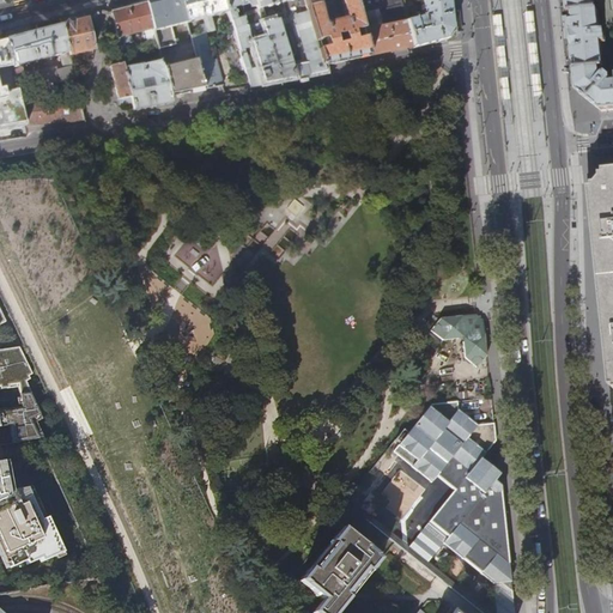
[(186,23),(180,0),(157,0),(146,4),(156,42),(161,62),(170,97),(171,97),(187,93),(205,90),(189,35),(186,23)]
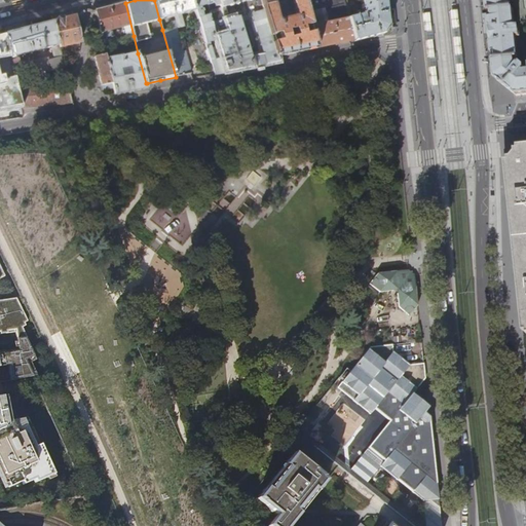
[(154,0),(159,20),(173,16),(175,21),(171,22),(170,25),(171,28),(162,30),(176,77),(190,74),(184,50),(182,51),(175,27),(176,27),(178,28),(182,26),(182,25),(179,14),(194,10),(191,0),(154,0)]
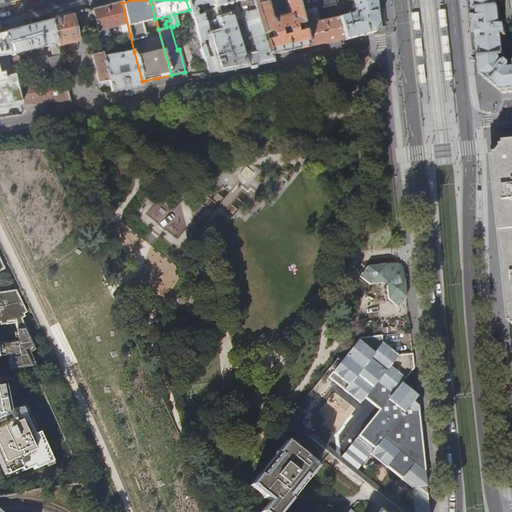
[(186,0),(189,10),(209,73),(209,74),(214,73),(220,72),(219,71),(220,70),(216,57),(209,58),(203,41),(210,39),(203,15),(197,17),(193,7),(200,5),(198,0),(186,0)]
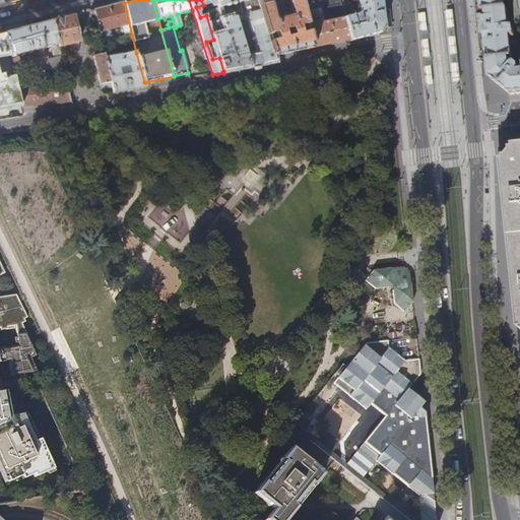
[(201,0),(203,5),(211,3),(212,6),(216,5),(218,8),(205,12),(206,15),(213,40),(219,58),(223,71),(232,70),(254,65),(275,61),(273,56),(256,0),(201,0)]
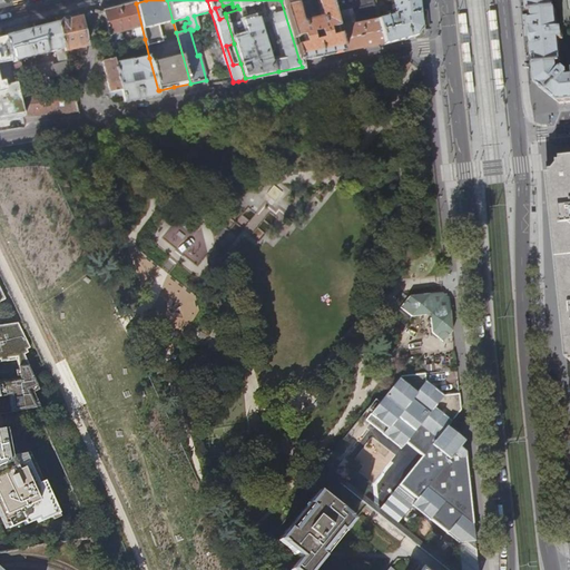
[(343,52),(328,0),(281,0),(300,61),(301,61),(320,57),(343,52)]
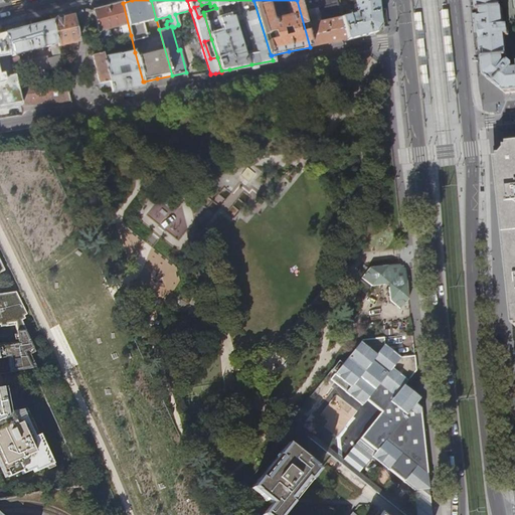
[(335,0),(297,0),(310,47),(326,43),(344,40),(345,39),(335,0)]
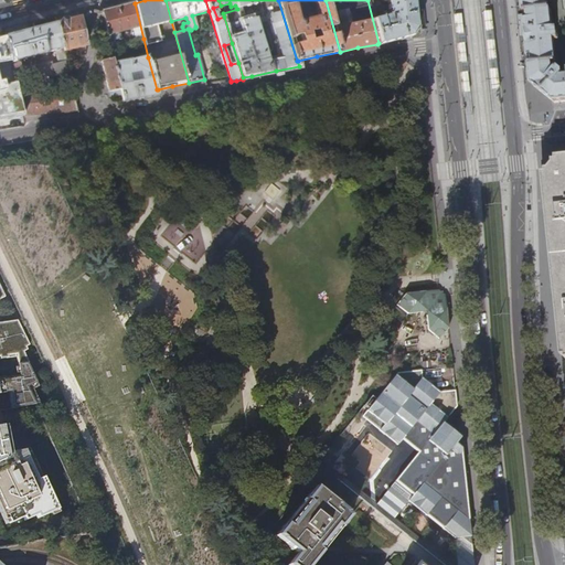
[(368,0),(379,43),(380,45),(400,40),(412,38),(416,30),(414,7),(413,0),(368,0)]
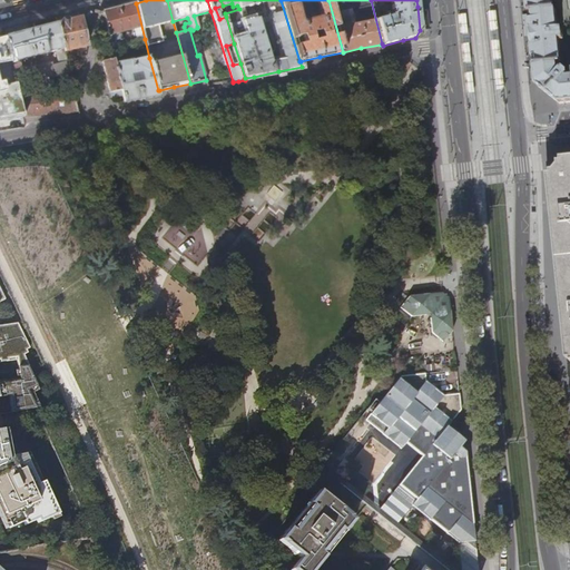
[(569,0),(528,0),(530,15),(536,67),(538,87),(546,92),(549,95),(560,104),(569,102),(569,0)]
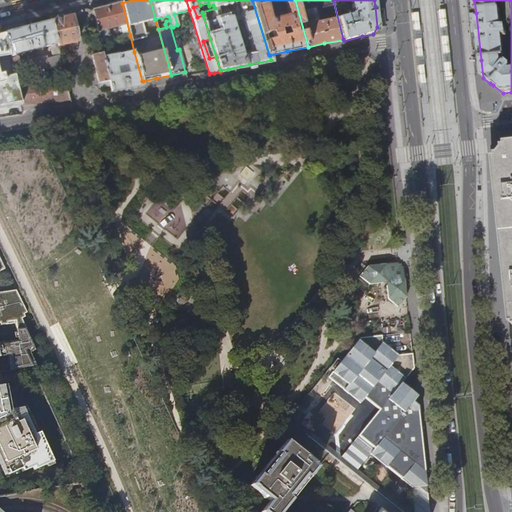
[(106,7),(91,11),(100,44),(105,43),(104,37),(111,35),(109,30),(121,27),(124,37),(130,35),(122,3),(106,7)]
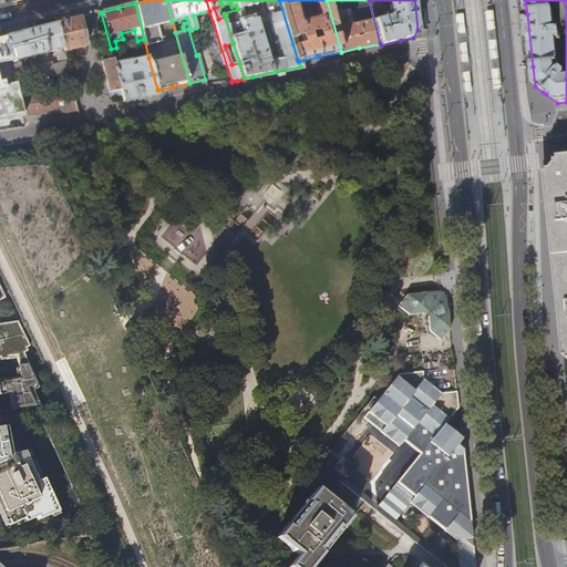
[(484,11),(486,30),(495,29),(493,10),(484,11)]
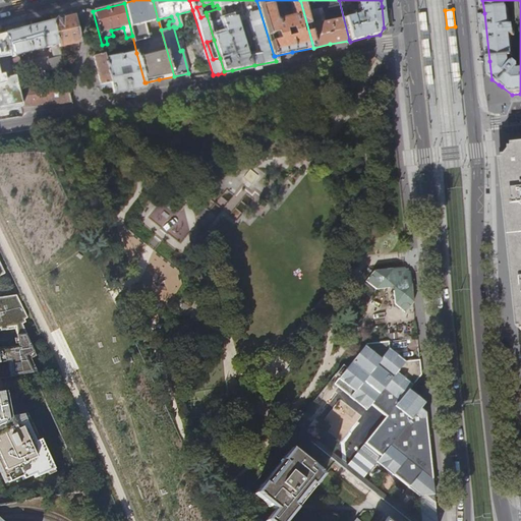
[(417,13),(418,31),(427,30),(425,12),(417,13)]
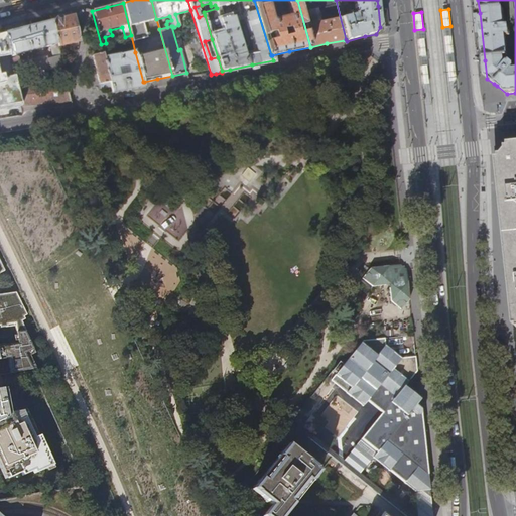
[(62,18),(51,21),(57,47),(78,42),(72,16),(62,18)]
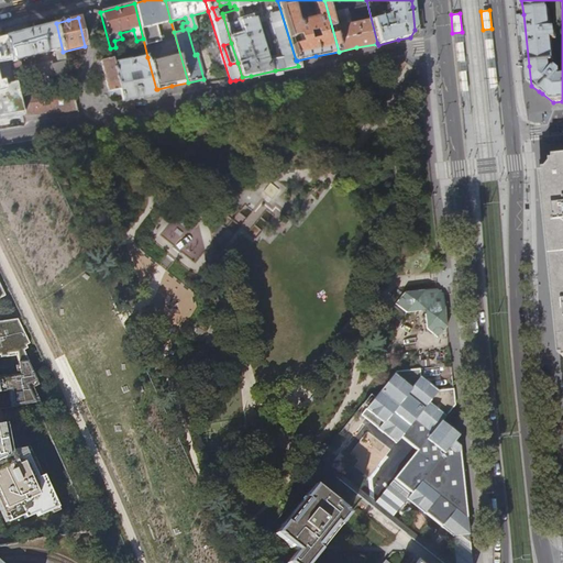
[(29,31),(4,36),(15,80),(29,79),(26,68),(18,70),(15,61),(58,50),(61,59),(65,58),(63,52),(56,23),(29,31)]
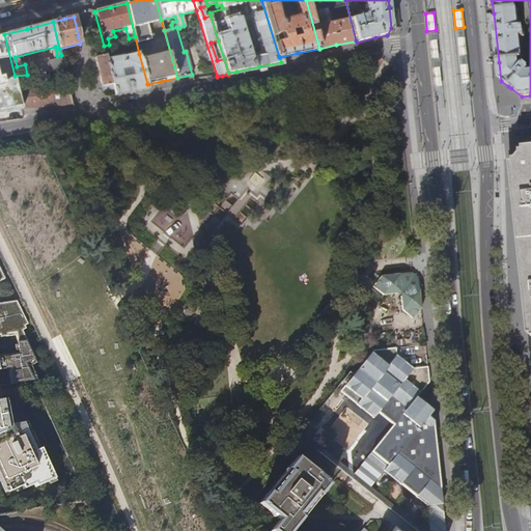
[(18,88),(15,76),(4,34),(0,35),(0,109),(22,106),(18,88)]
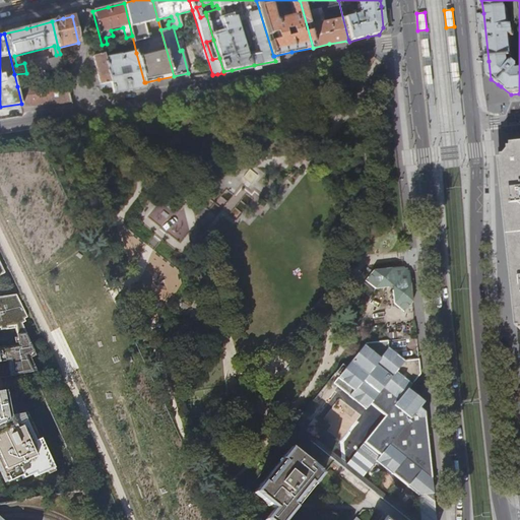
[(447,37),(449,54),(457,53),(455,36),(447,37)]
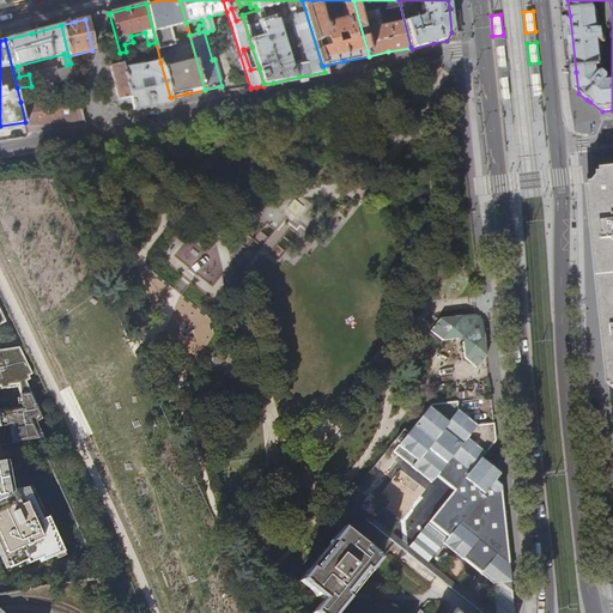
[(493,47),(496,67),(505,66),(503,46),(493,47)]
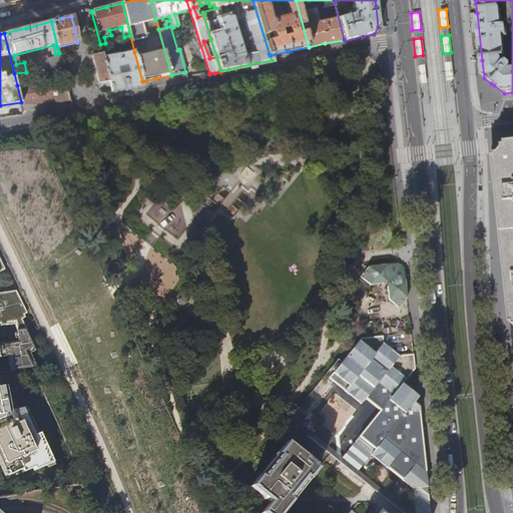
[(143,86),(142,81),(134,52),(103,58),(109,80),(111,87),(112,92),(128,89),(143,86)]
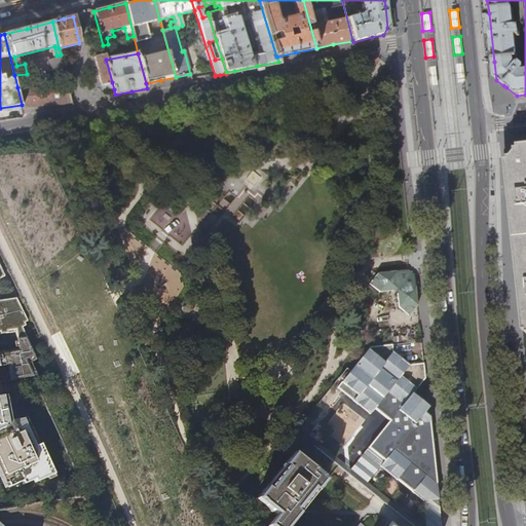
[(106,60),(105,54),(99,55),(95,57),(101,84),(112,82),(106,60)]
